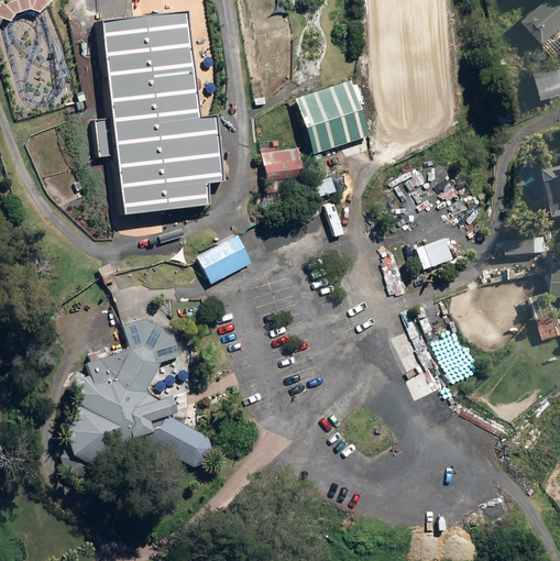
[(0,18),(8,21),(13,12),(28,8),(36,12),(50,0),(8,0),(3,4),(0,1),(0,18)]
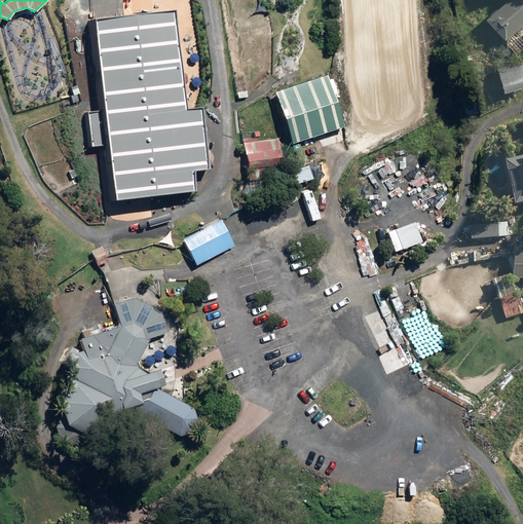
[(517,39),(522,33),(522,0),(518,0),(498,19),(517,39)]
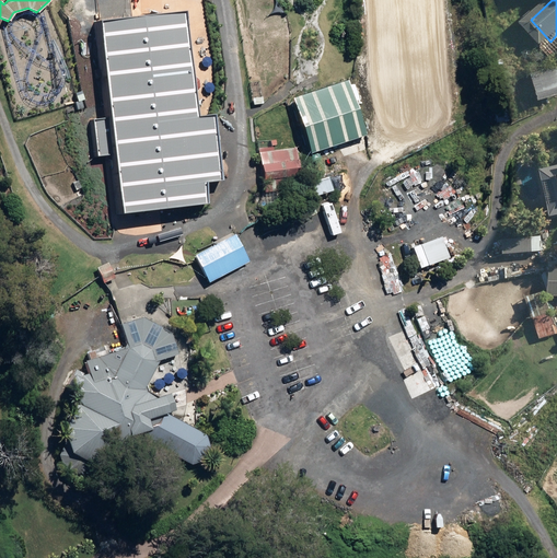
[(117,150),(123,207),(206,197),(204,178),(222,176),(215,108),(196,111),(184,8),(97,18),(108,114),(92,116),(96,152),(117,150)]
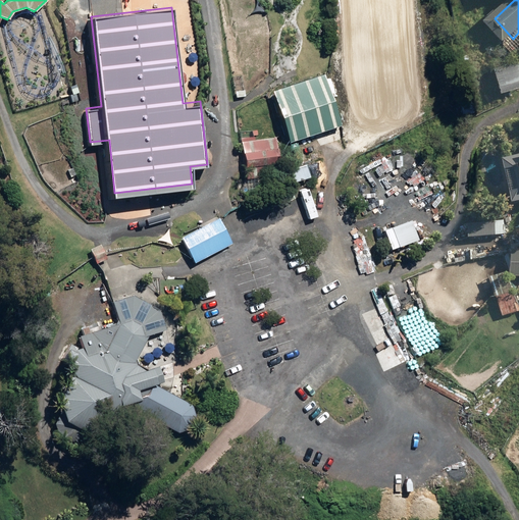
[(462,55),(464,64),(473,62),(472,54),(462,55)]
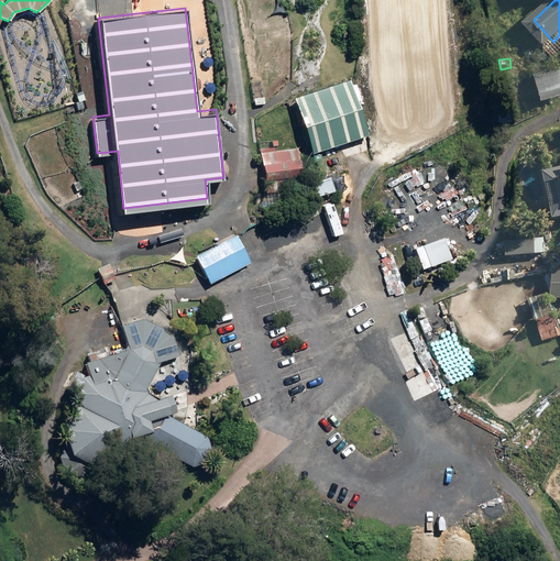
[(351,79),(295,97),(314,153),(370,134),(351,79)]
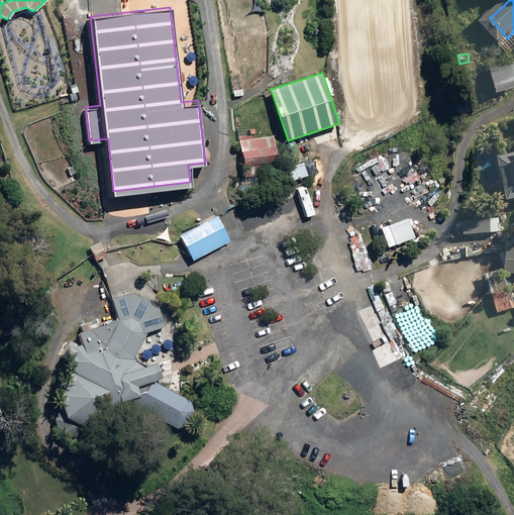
[(235,84),(237,95),(245,94),(243,83),(235,84)]
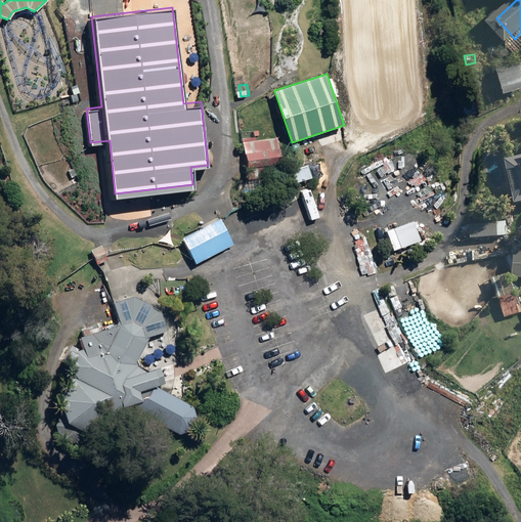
[(267,177),(268,187),(276,186),(275,176),(286,174),(280,137),(246,142),(250,179),(267,177)]
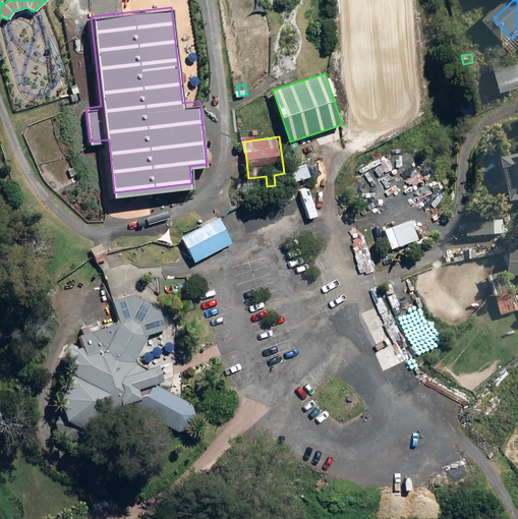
[(474,231),(509,228),(508,215),(472,218),(474,231)]
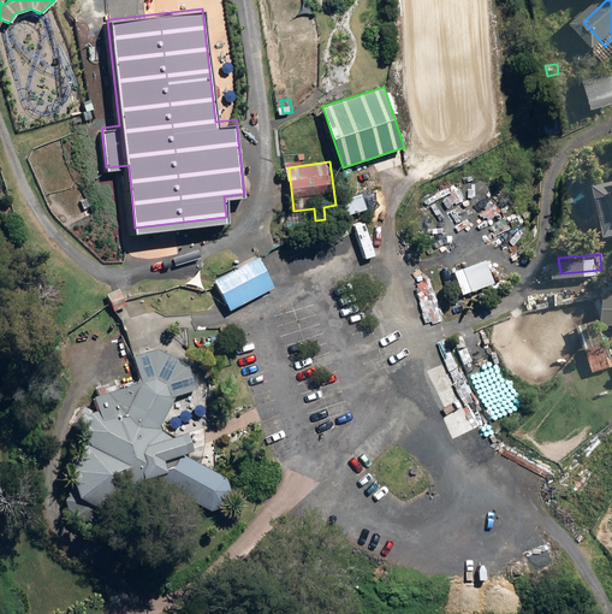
[(261,257),(219,278),(215,281),(221,294),(231,310),(277,287),(261,257)]
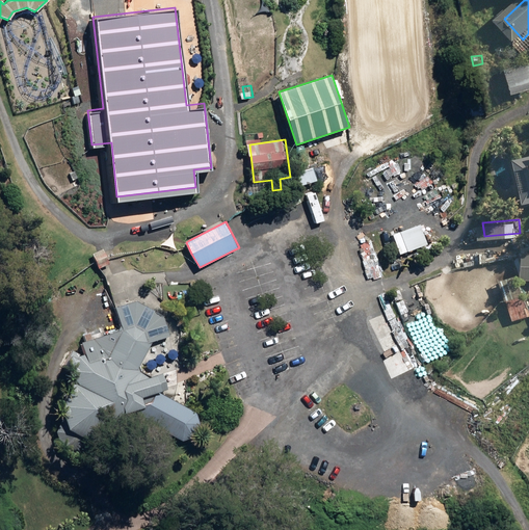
[(96,254),(102,268),(112,263),(106,249),(96,254)]
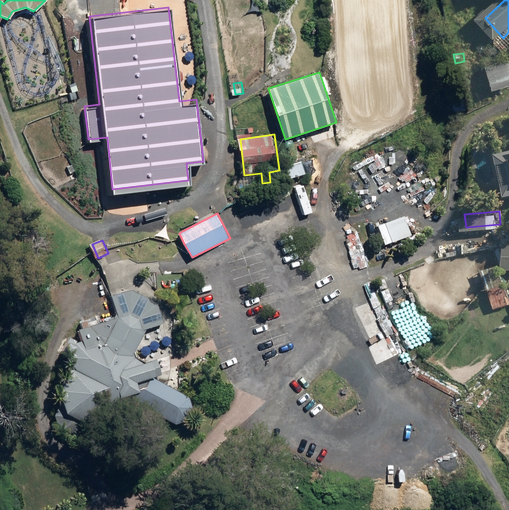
[(490,266),(502,306),(508,304),(508,278),(504,262),(490,266)]
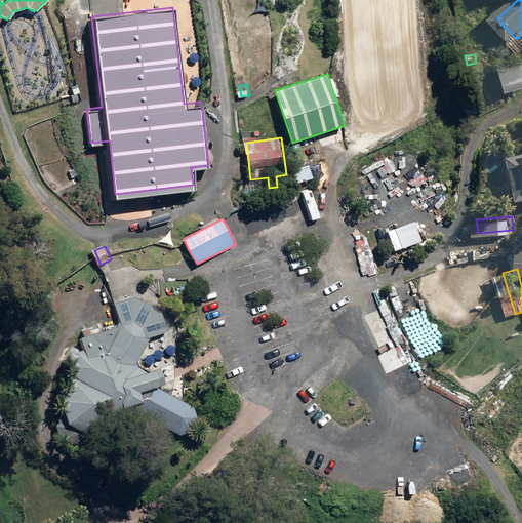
[(62,442),(75,449),(93,443),(97,434),(111,430),(123,407),(127,406),(179,434),(190,431),(197,417),(194,407),(159,389),(158,386),(165,384),(161,368),(149,372),(138,366),(136,360),(149,336),(167,330),(161,311),(134,296),(114,303),(121,325),(80,337),(83,347),(81,350),(73,346),(64,361),(71,364),(70,366),(73,376),(59,401),(63,411),(55,425),(62,442)]
